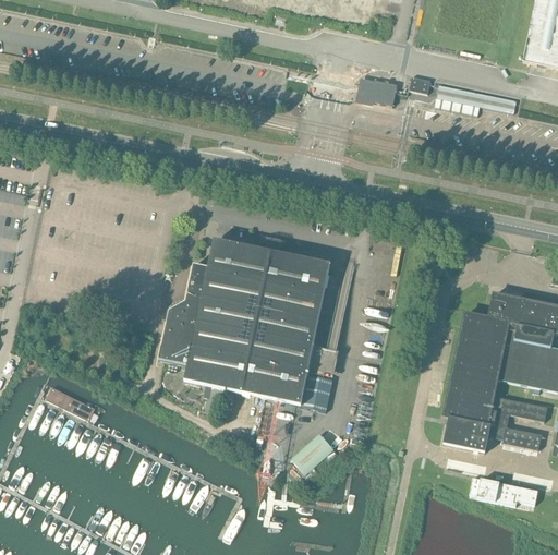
[(557,67),(557,0),(535,0),(524,61),(557,67)]
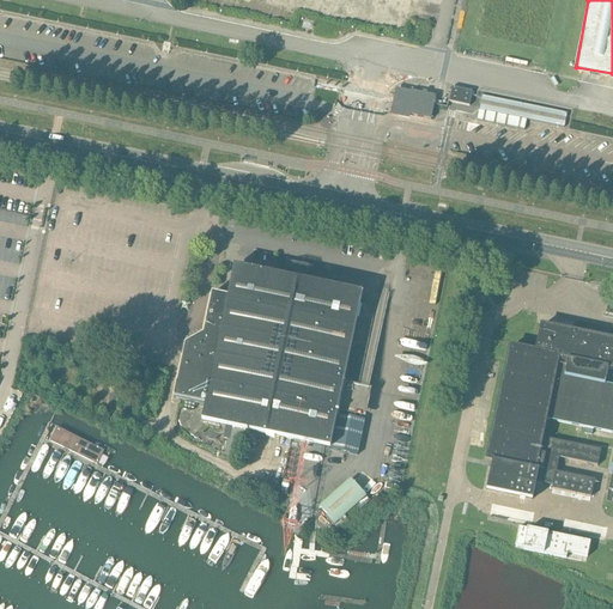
[(169,52),(171,43),(171,40),(164,38),(162,49),(169,52)]
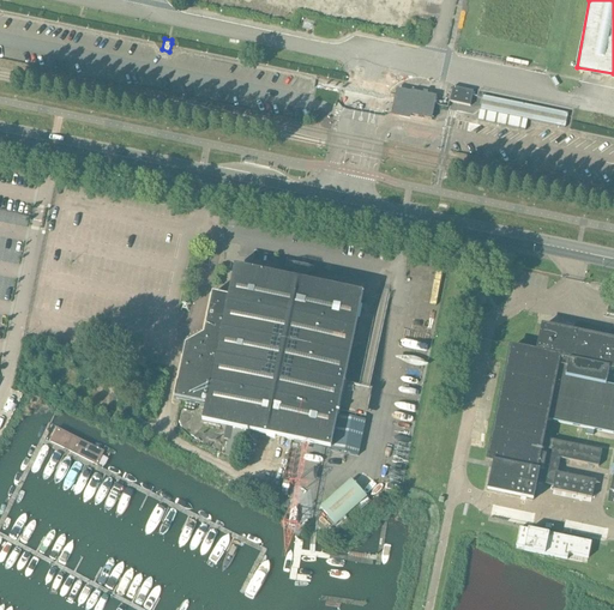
[(474,88),(453,84),(450,98),(470,103),(474,88)]
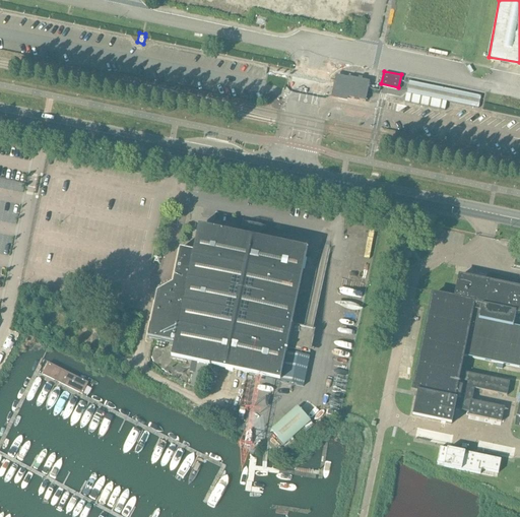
[(366,99),(370,78),(363,77),(363,75),(360,74),(359,76),(348,74),(336,72),(331,95),(347,99),(348,94),(354,95),(354,98),(358,99),(358,97),(366,99)]
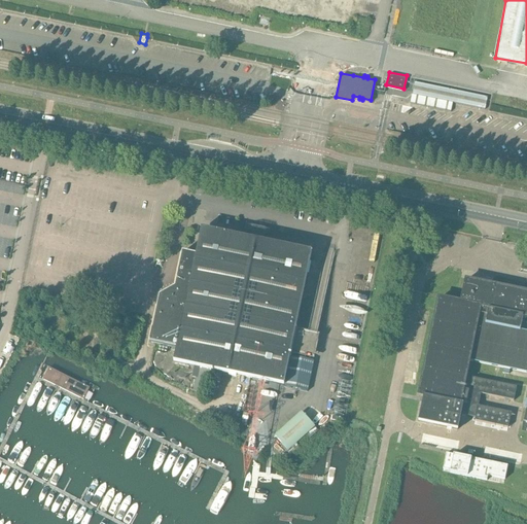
[(488,94),(415,79),(411,101),(451,109),(453,100),(485,107),(488,94)]
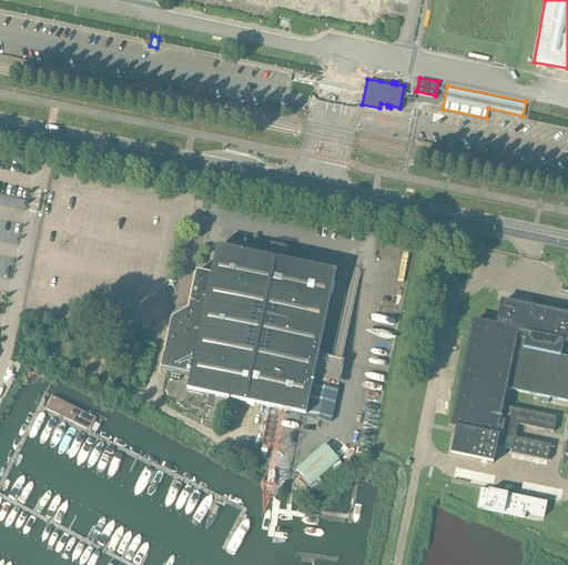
[(172,316),(163,357),(162,366),(191,373),(189,387),(215,393),(213,404),(211,404),(208,419),(216,421),(219,407),(237,411),(240,399),(305,412),(313,379),(340,384),(344,359),(318,352),(335,270),(219,245),(213,272),(196,269),(189,306),(172,316)]
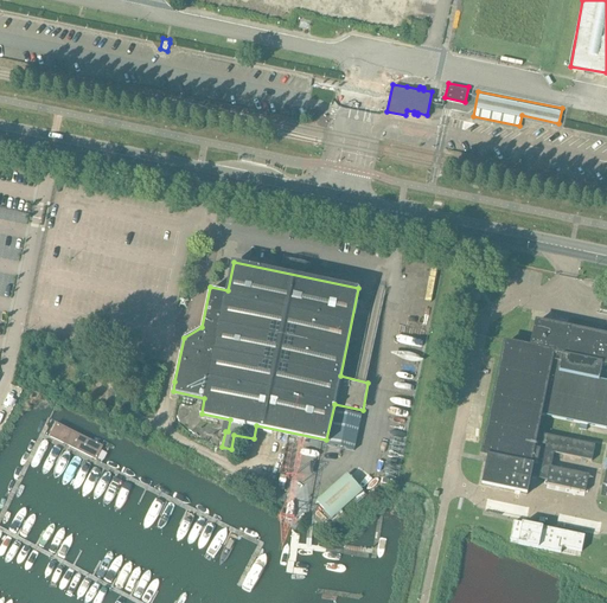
[(471,280),(467,294),(479,296),(483,282),(471,280)]
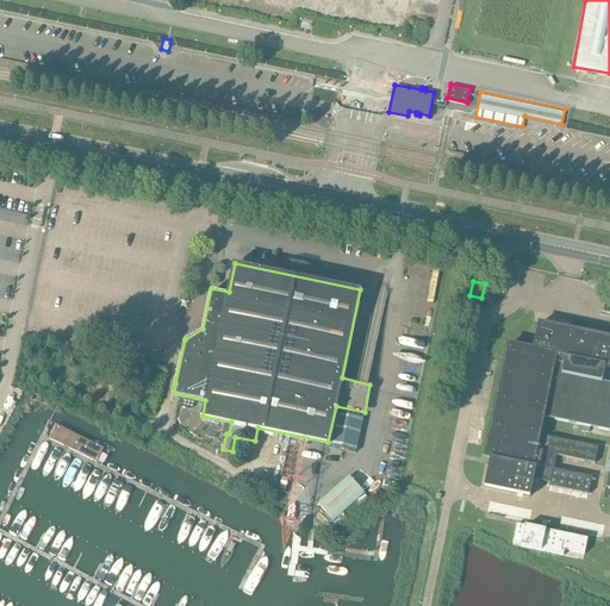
[(540,432),(543,414),(554,360),(564,362),(562,372),(602,380),(602,379),(605,363),(609,363),(609,335),(540,320),(534,348),(508,342),(485,454),(491,455),(485,485),(530,494),(534,476),(551,480),(549,483),(589,492),(592,474),(554,467),(556,453),(595,461),(598,444),(540,432)]
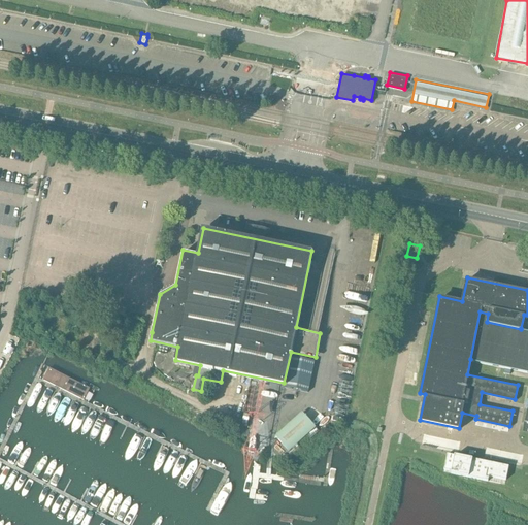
[(470,359),(527,370),(527,329),(521,328),(521,329),(487,322),(488,314),(480,312),(470,359)]
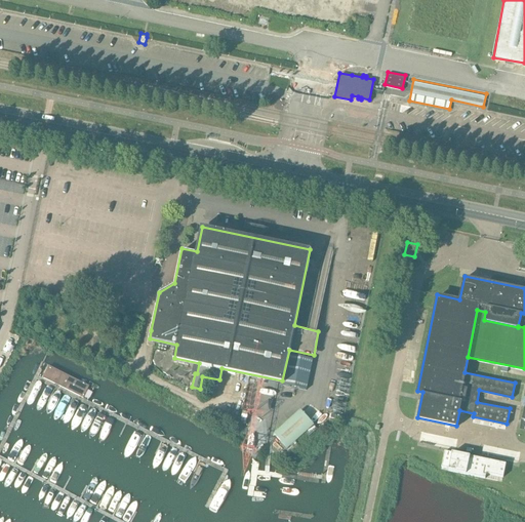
[(290,353),(283,383),(306,388),(313,358),(290,353)]
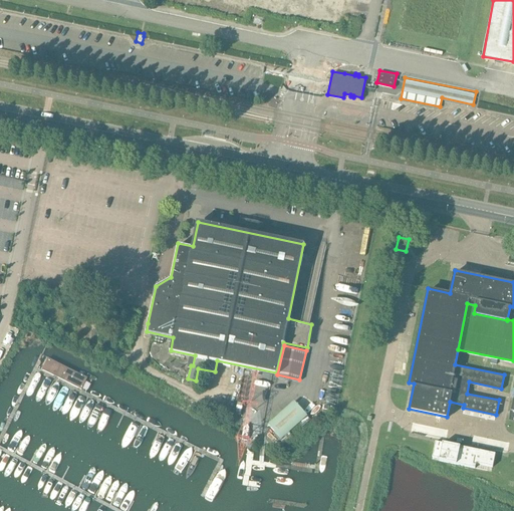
[(88,375),(48,355),(42,366),(82,387),(88,375)]
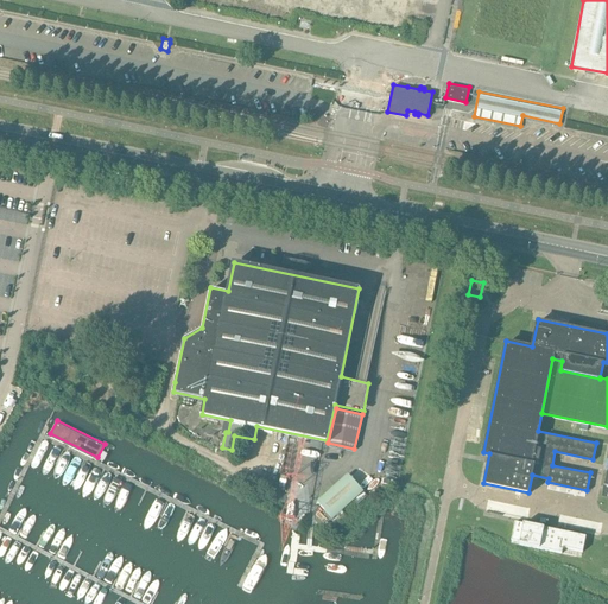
[(348,472),(317,500),(333,516),(363,489),(348,472)]
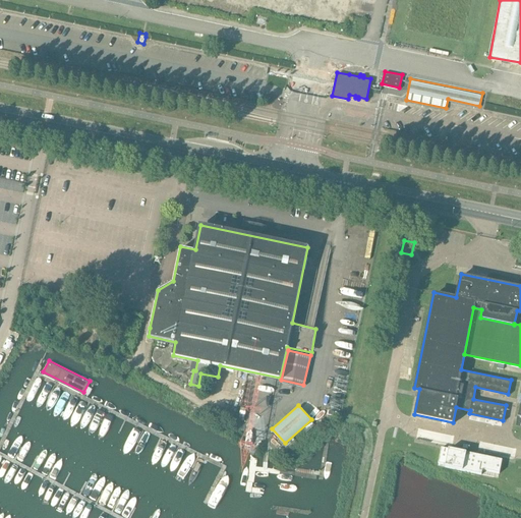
[(441,445),(438,460),(445,462),(445,464),(481,471),(482,467),(500,470),(502,458),(441,445)]
